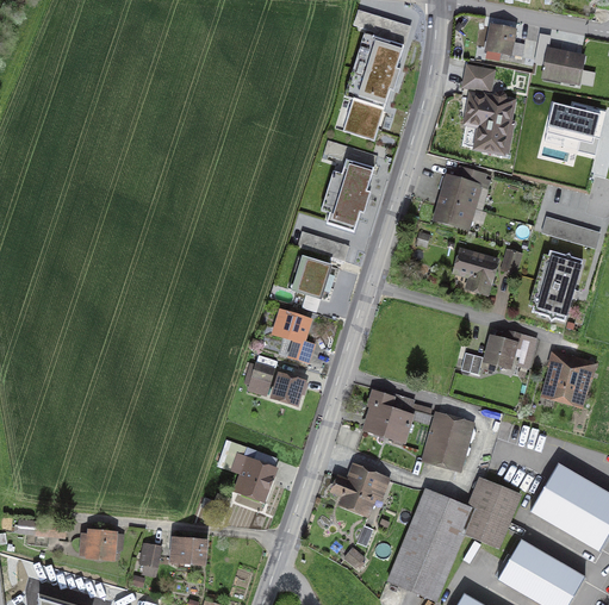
[(517,39),(510,38),(513,27),(490,23),(484,54),(496,55),(497,49),(515,52),(517,39)]
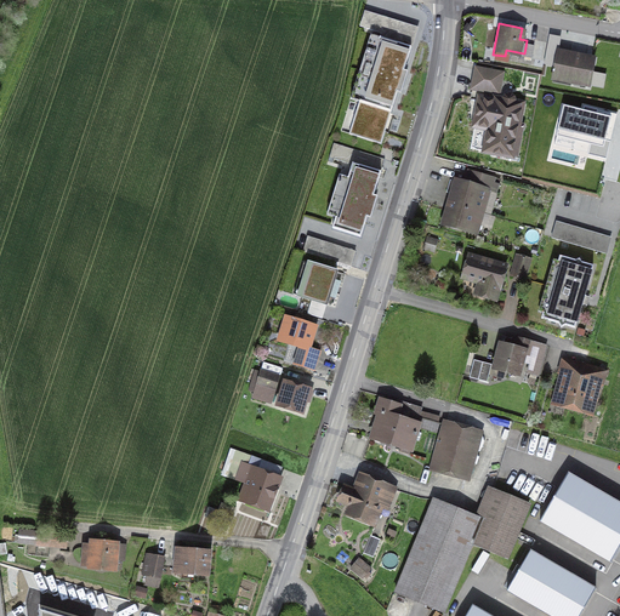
[(370,34),(341,125),(379,137),(408,45),(370,34)]
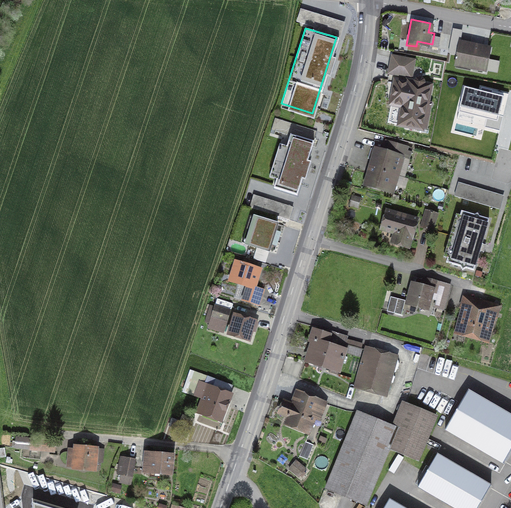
[(481,48),(481,44),(458,39),(455,59),(467,61),(467,64),(484,67),(487,49),(481,48)]
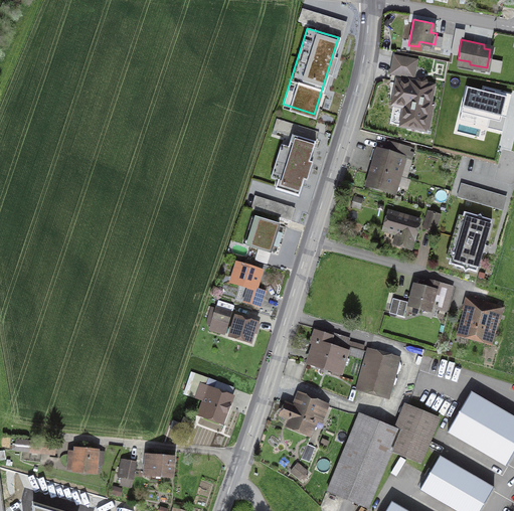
[(415,57),(392,53),(389,70),(411,75),(415,57)]
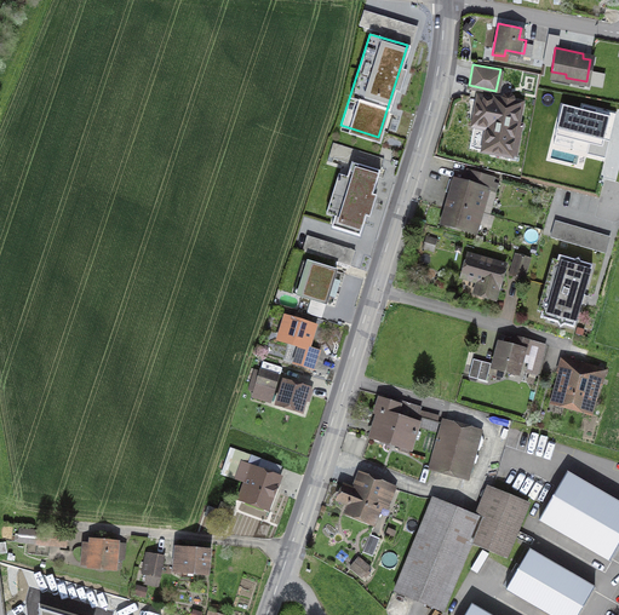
[(492,98),(477,95),(471,121),(487,125),(482,148),(509,153),(509,150),(514,151),(520,121),(515,120),(519,99),(511,98),(511,96),(510,93),(509,92),(506,91),(505,91),(503,92),(502,93),(500,96),(492,95),(492,98)]
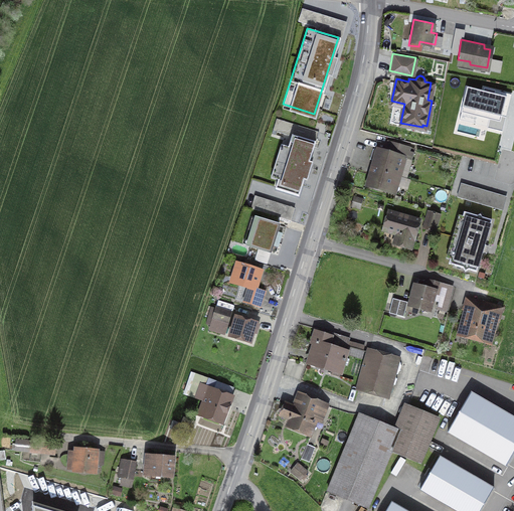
[(300,191),(315,140),(292,133),(277,185),(300,191)]
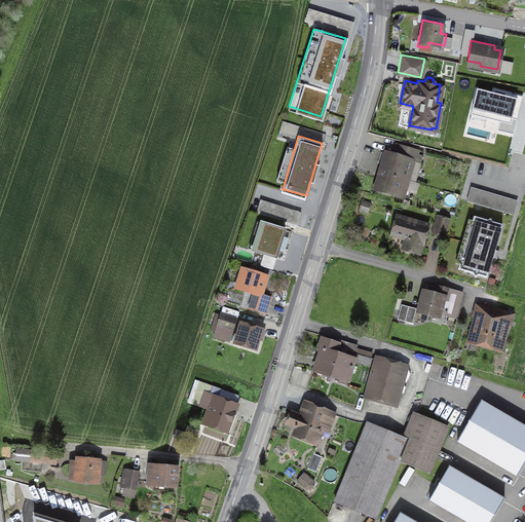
[(386,151),(381,170),(400,175),(408,177),(416,148),(397,142),(394,153),(386,151)]
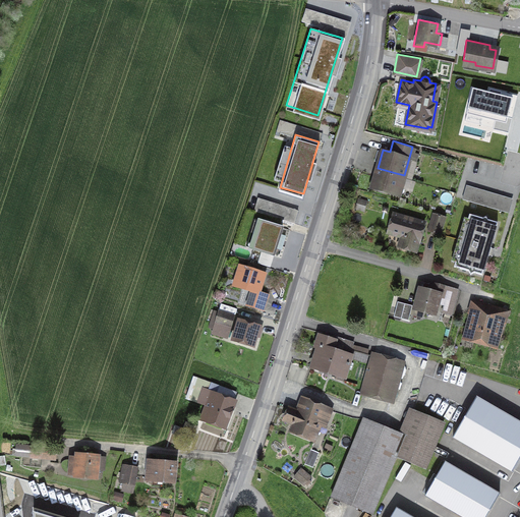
[(392,190),(396,173),(378,168),(372,185),(392,190)]
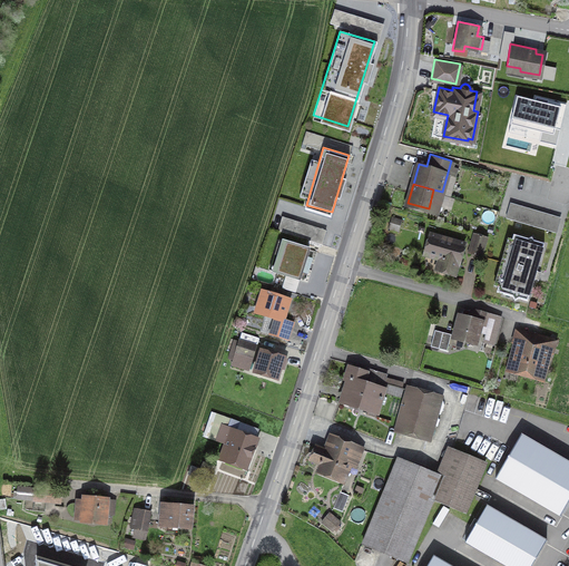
[(559,213),(509,197),(504,214),(555,228),(559,213)]
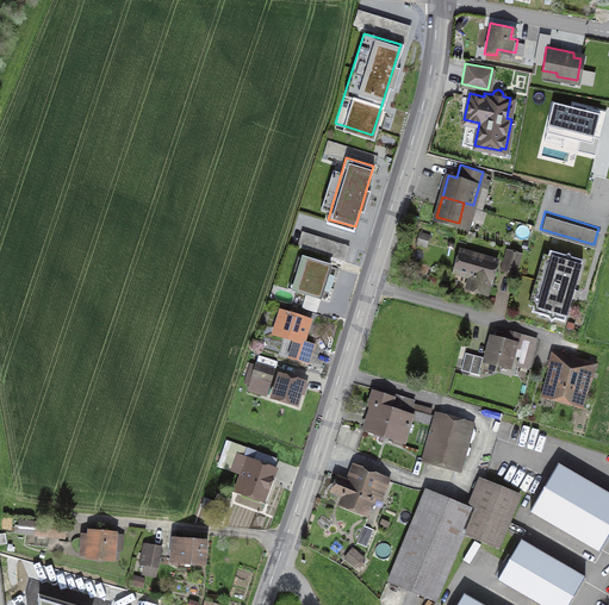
[(561,313),(579,253),(547,243),(529,304),(561,313)]
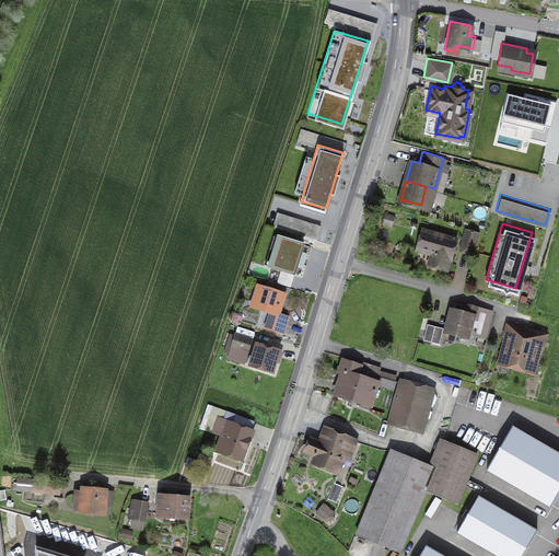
[(445,266),(454,238),(422,228),(417,246),(432,252),(433,253),(431,263),(445,266)]
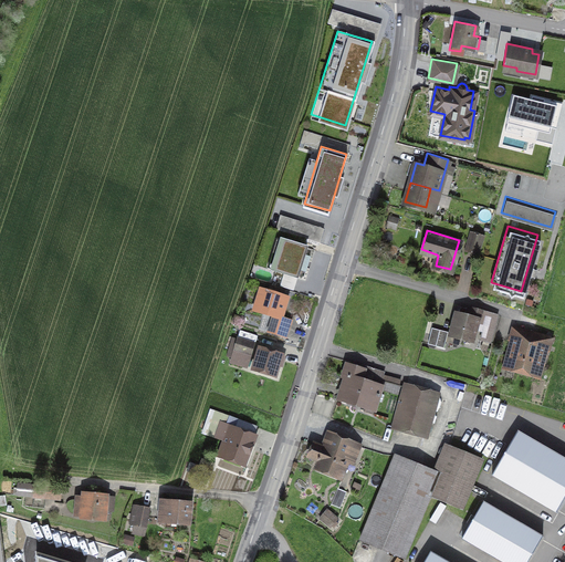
[(464,248),(475,250),(480,233),(470,230),(464,248)]
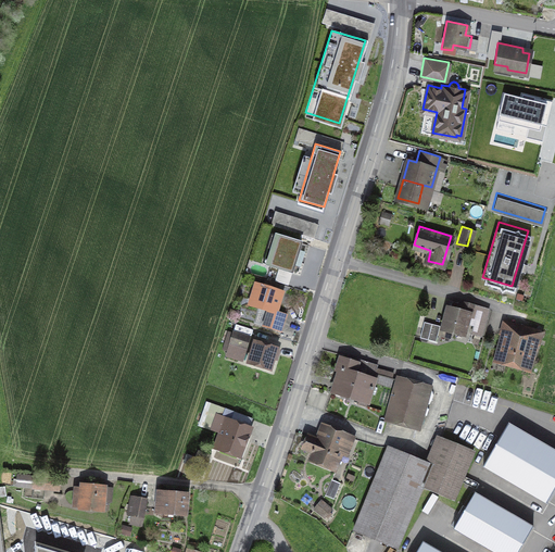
[(308,242),(277,234),(267,265),(299,275),(308,242)]
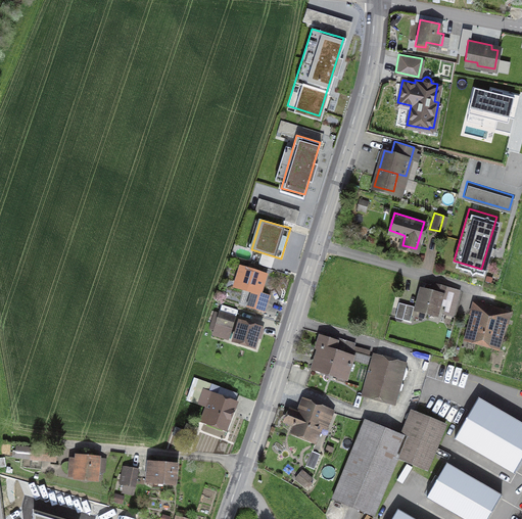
[(257,290),(263,272),(240,265),(234,284),(254,290),(250,303),(262,308),(266,293),(257,290)]
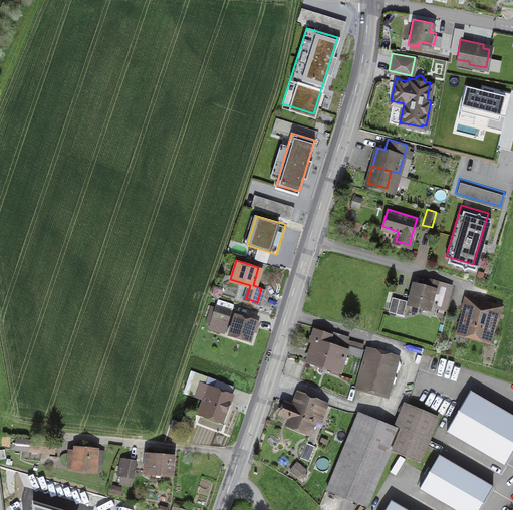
[(413,281),(408,300),(428,306),(432,291),(446,295),(449,283),(428,277),(426,284),(413,281)]
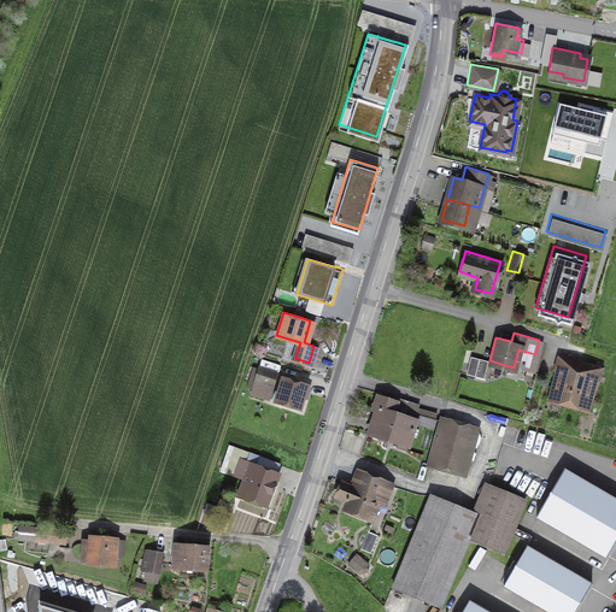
[(482,376),(487,358),(469,353),(464,371),(482,376)]
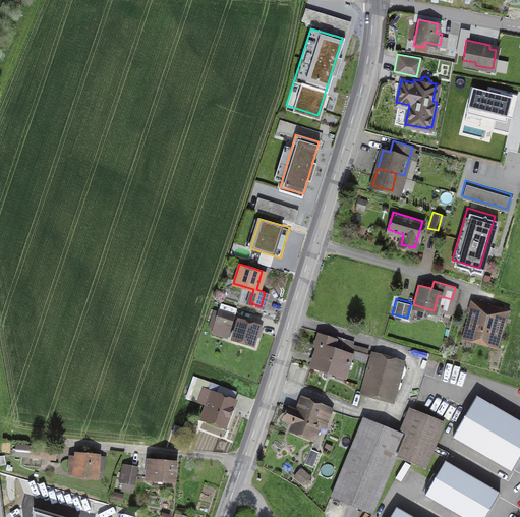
[(493,341),(500,316),(472,307),(465,334),(493,341)]
